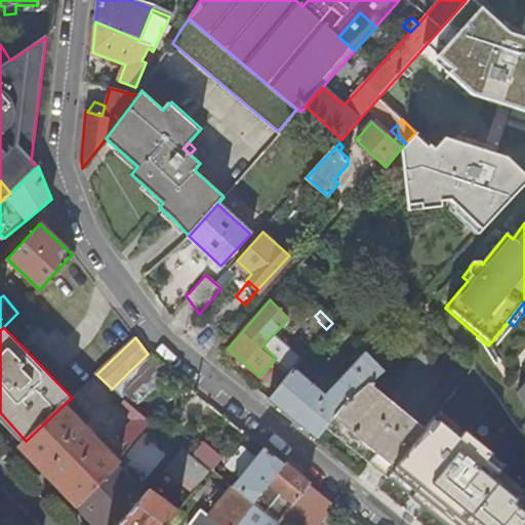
[(325,394),(293,368),(269,399),(316,437),(325,427),(349,398),(350,399),(368,382),(381,371),(364,353),(325,394)]
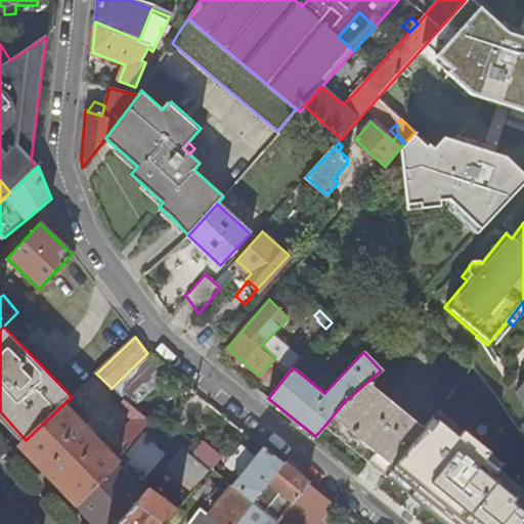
[(132,404),(168,370),(147,353),(113,387),(132,404)]
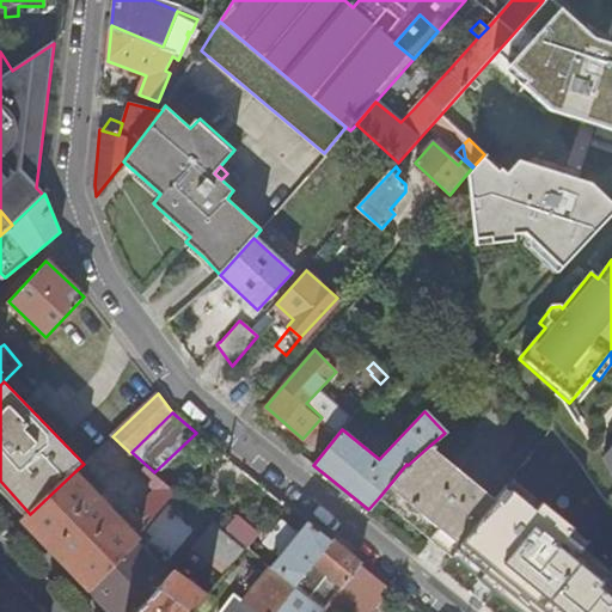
[(497,502),(429,446),(408,465),(407,464),(379,497),(457,554),(489,507),(497,502)]
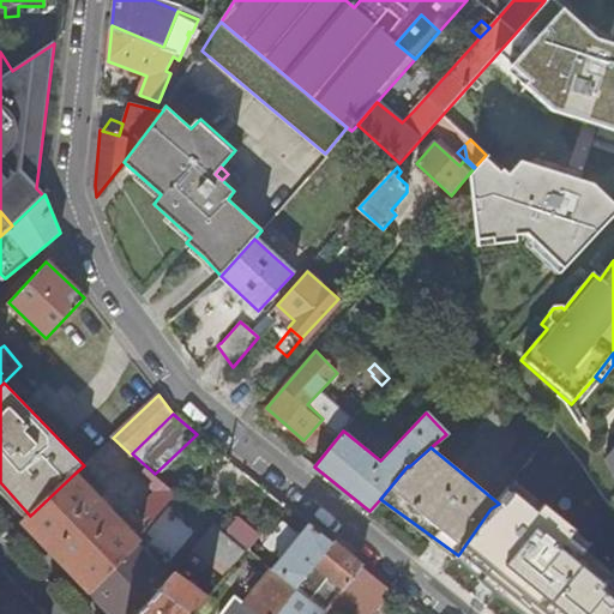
[(137,539),(74,474),(30,516),(26,519),(23,523),(90,594),(115,567),(115,566),(132,548),(139,541),(137,539)]
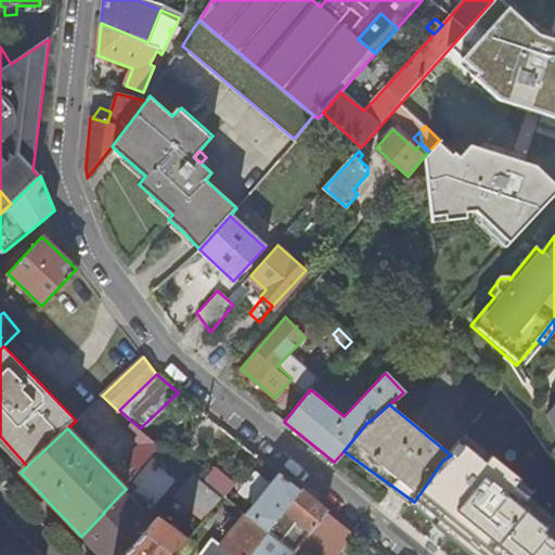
[(125,459),(138,470),(159,444),(145,434),(125,459)]
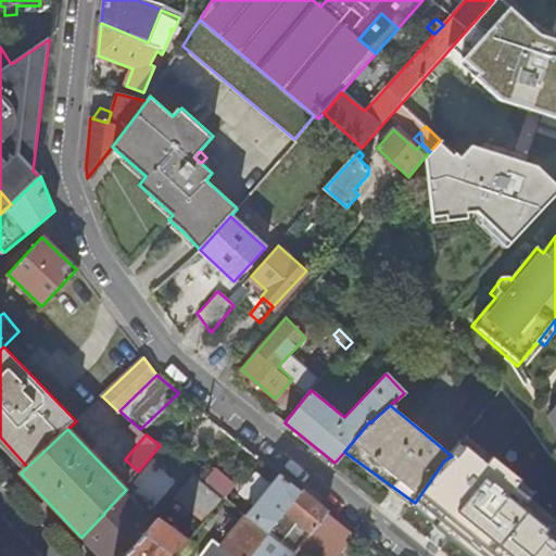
[(0,445),(24,470),(27,467),(0,437),(0,445)]
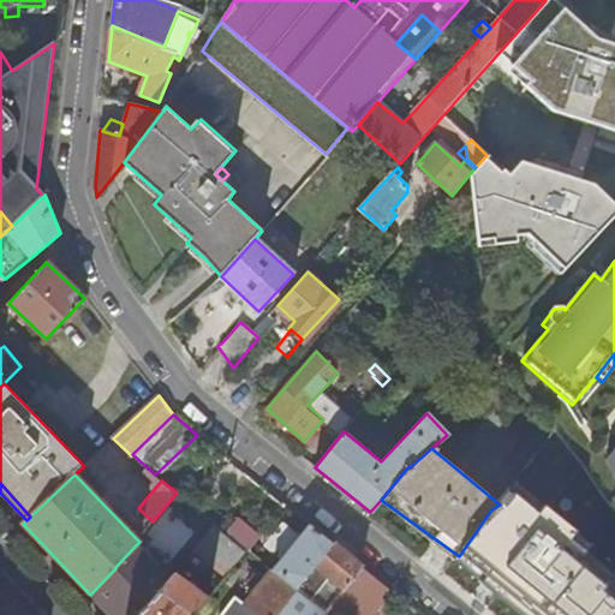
[(508,495),(500,505),(459,556),(532,614),(614,614),(614,587),(614,586),(614,579),(567,541),(573,533),(544,511),(537,519),(508,495)]
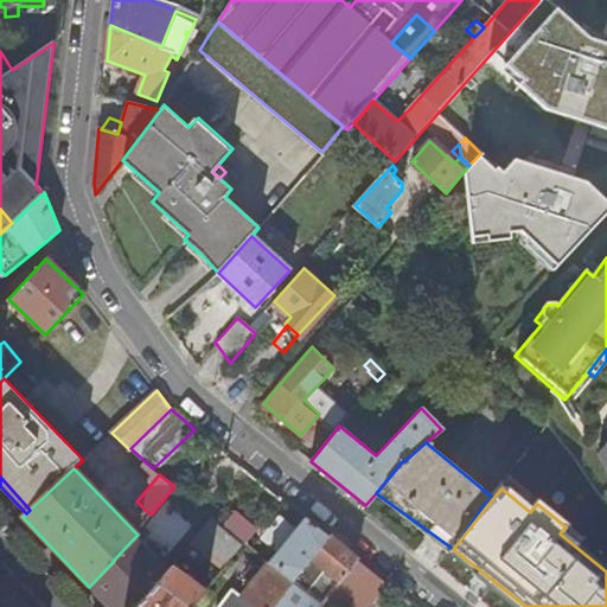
[(193,540),(225,567),(244,543),(211,517),(193,540)]
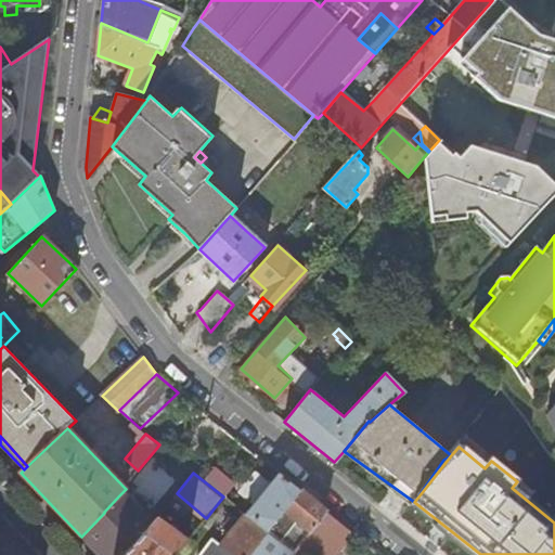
[(280,474),(247,514),(269,531),(271,529),(285,511),(301,490),(280,474)]
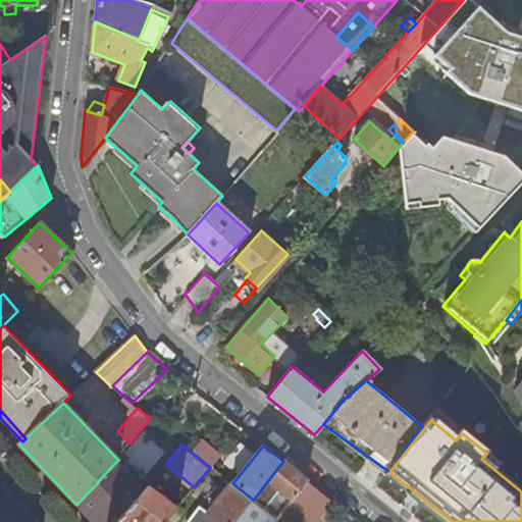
[(268,480),(280,490),(288,497),(284,501),(290,505),(308,481),(283,461),(268,480)]
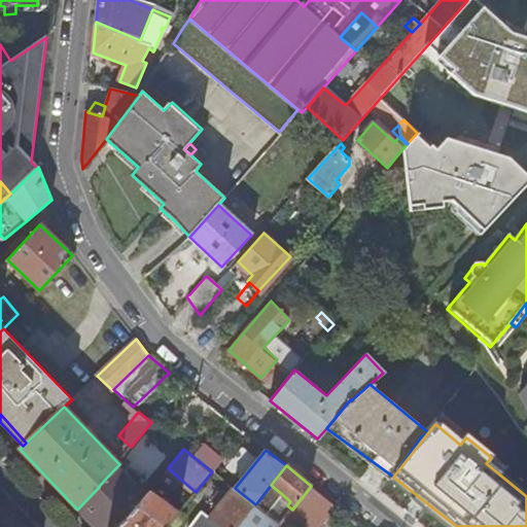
[(142,499),(113,470),(99,486),(99,487),(77,510),(94,526),(117,526),(128,517),(142,499)]
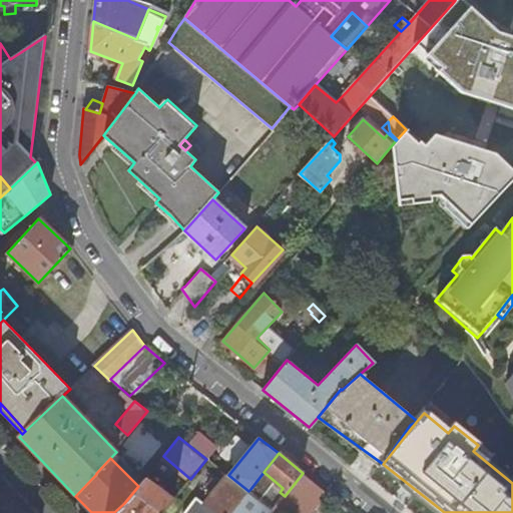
[(264,472),(250,489),(263,498),(276,482),(264,472)]
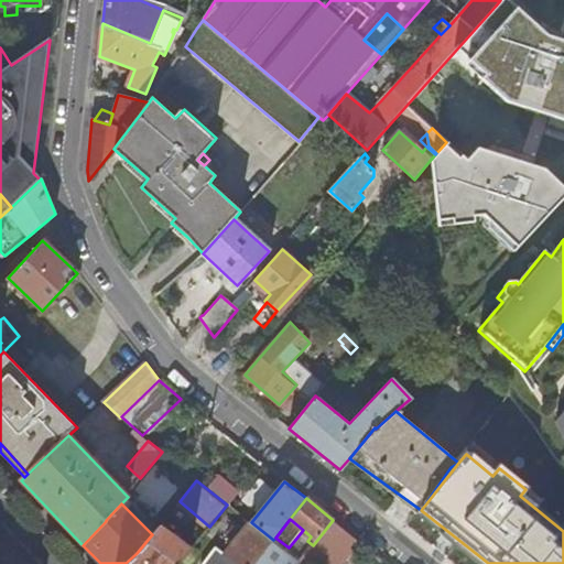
[(327,563),(342,546),(348,553),(358,541),(333,520),(313,545),(301,561),(305,563),(327,563)]
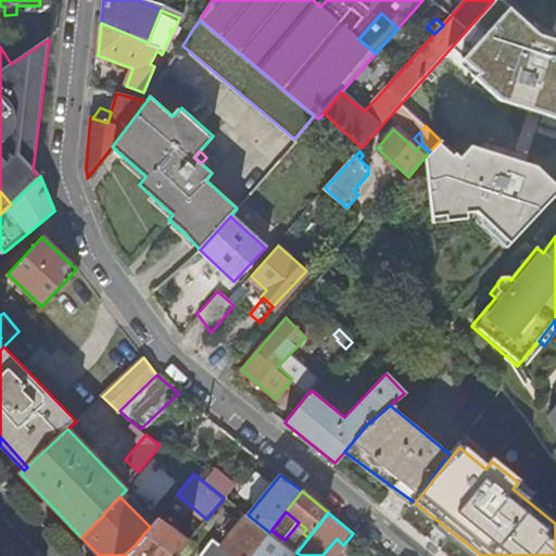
[(250,555),(269,532),(248,515),(240,525),(231,534),(223,545),(219,546),(214,541),(201,555),(250,555)]
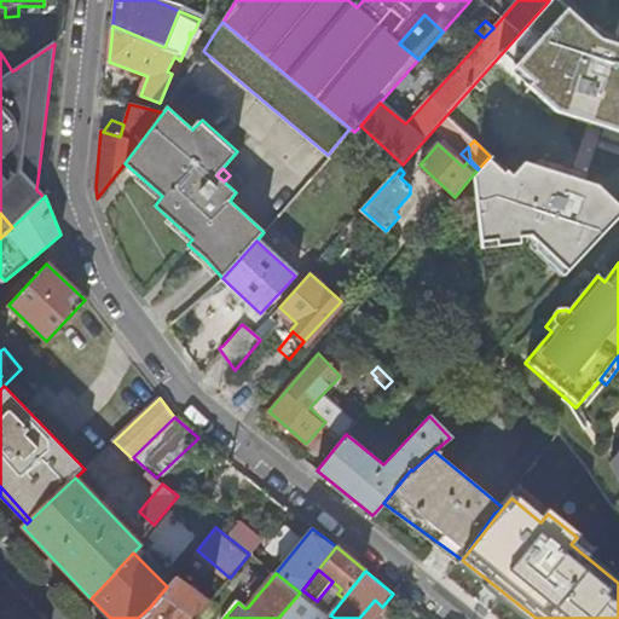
[(196,618),(209,603),(174,578),(167,586),(150,607),(138,618),(196,618)]
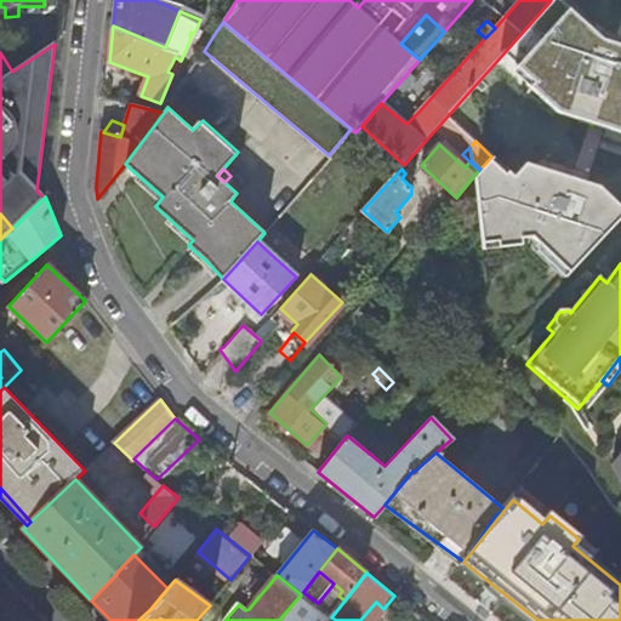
[(258,597),(268,586),(258,580),(251,591),(258,597)]
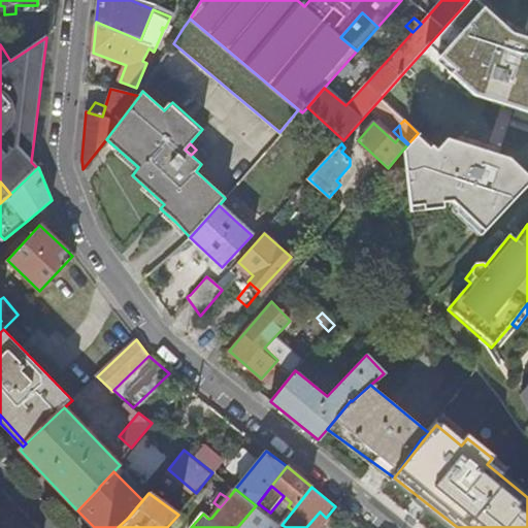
[(285,527),(286,527),(282,525),(270,516),(266,513),(256,505),(237,527),(285,527)]
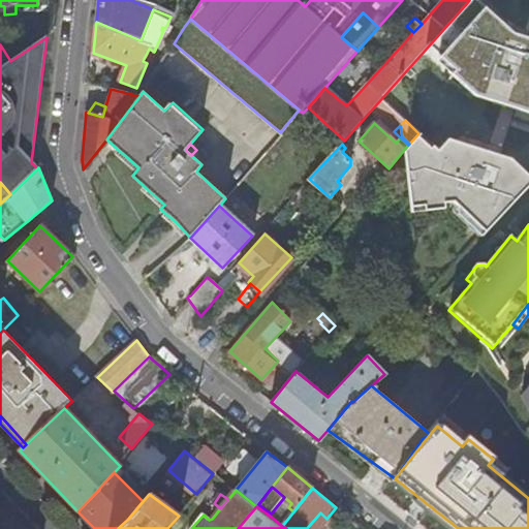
[(320,512),(307,528),(317,528),(327,519),(320,512)]
